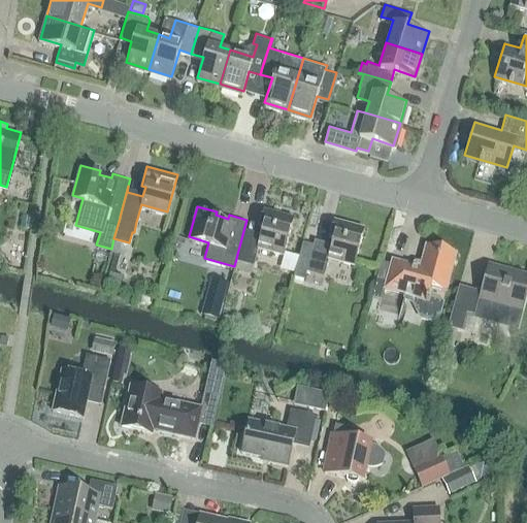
[(243,233),(244,227),(236,258),(236,259),(254,263),(258,246),(284,252),(294,216),(263,207),(258,226),(262,227),(259,237),(243,233)]
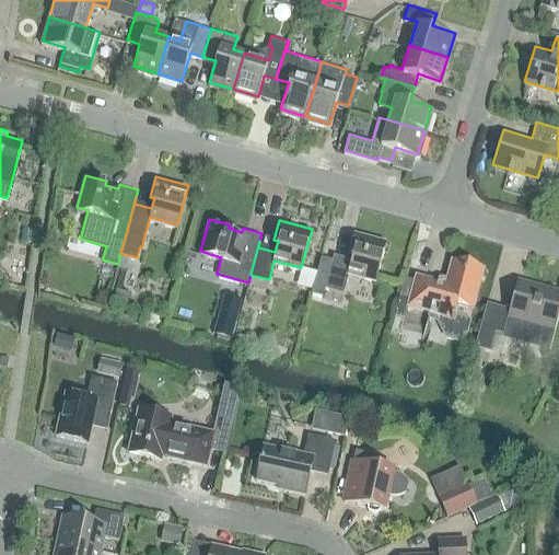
[(350,263),(332,258),(321,255),(314,282),(324,286),(344,291),(349,272),(375,279),(386,240),(353,231),(348,252),(352,253),(350,263)]
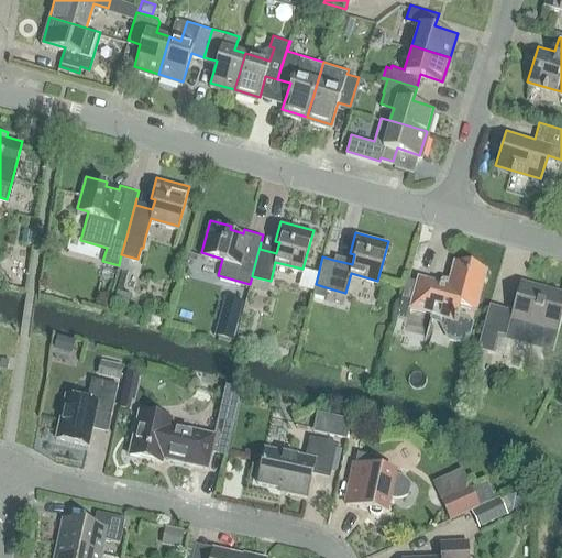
[(485,267),(454,260),(448,283),(418,275),(410,306),(453,318),(452,324),(448,323),(445,330),(449,336),(461,339),(466,337),(471,320),(467,315),(461,313),(458,308),(460,304),(474,308),(485,267)]
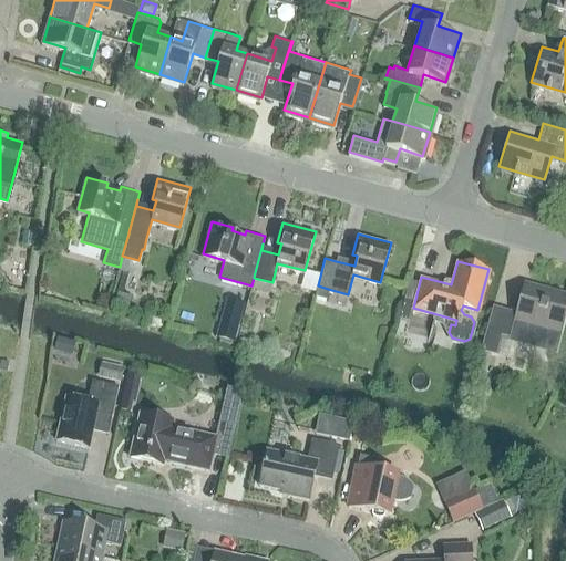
[(565,293),(526,282),(518,310),(493,303),(481,346),(496,351),(502,332),(510,334),(508,338),(556,351),(563,330),(559,329),(565,303),(565,293)]
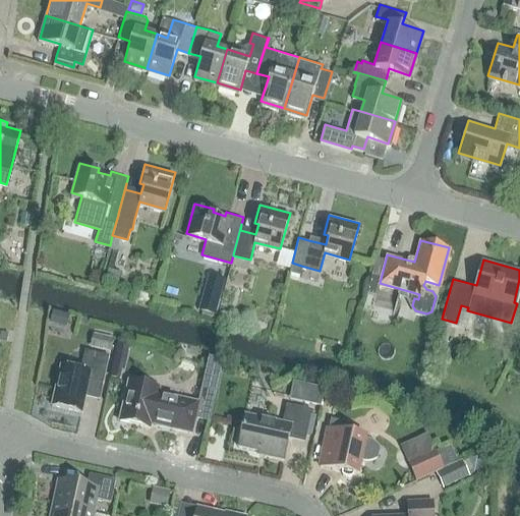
[(117,283),(118,279),(133,283),(136,273),(108,264),(103,279),(117,283)]
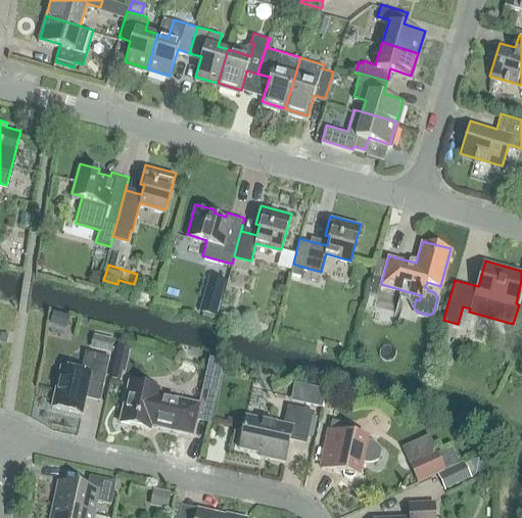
[(113,335),(93,331),(90,345),(110,349),(113,335)]
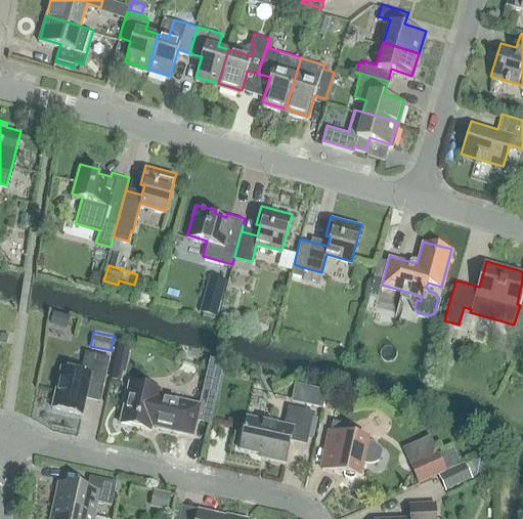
[(51,404),(82,412),(89,380),(103,383),(110,354),(85,349),(81,369),(60,364),(51,404)]
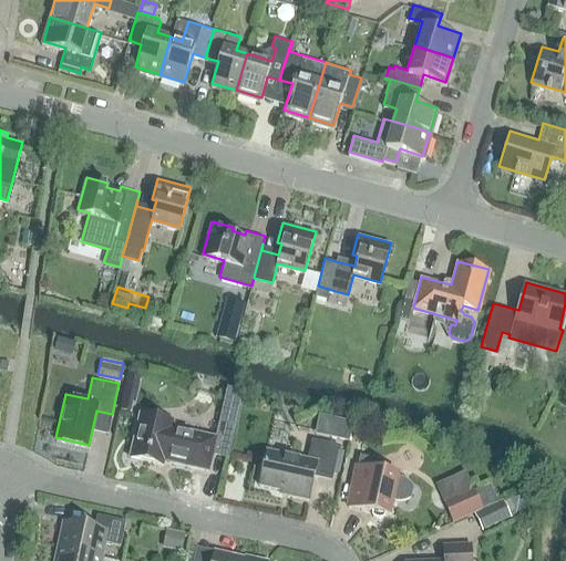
[(218,418),(235,423),(238,408),(222,404),(218,418)]
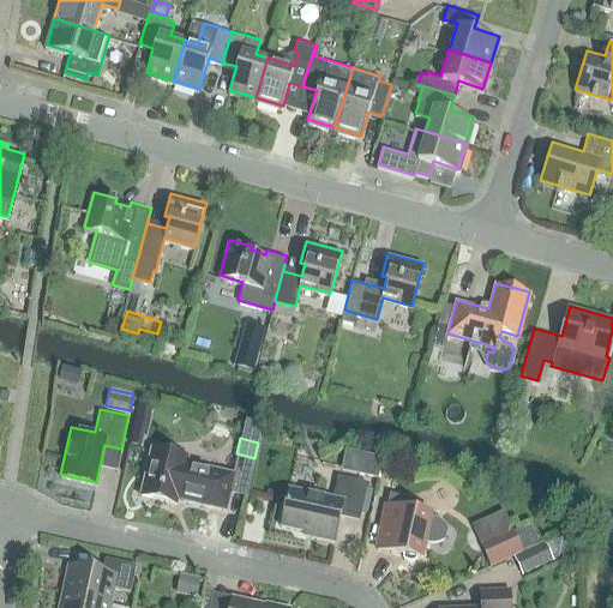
[(178,495),(226,506),(234,471),(186,461),(187,453),(151,445),(140,492),(176,500),(178,495)]
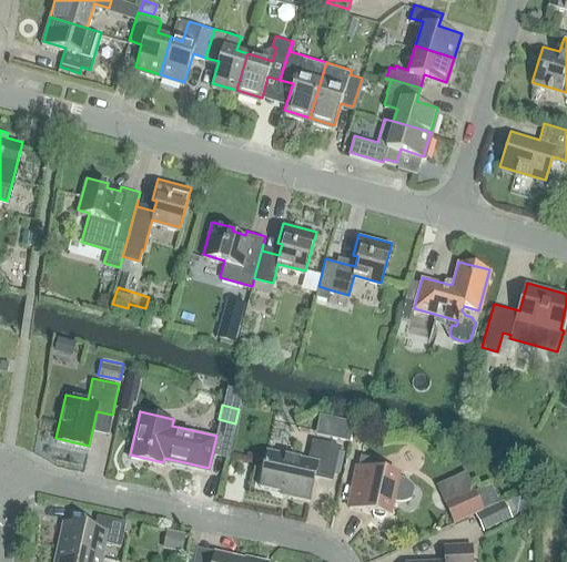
[(353,418),(331,414),(326,433),(348,438),(353,418)]
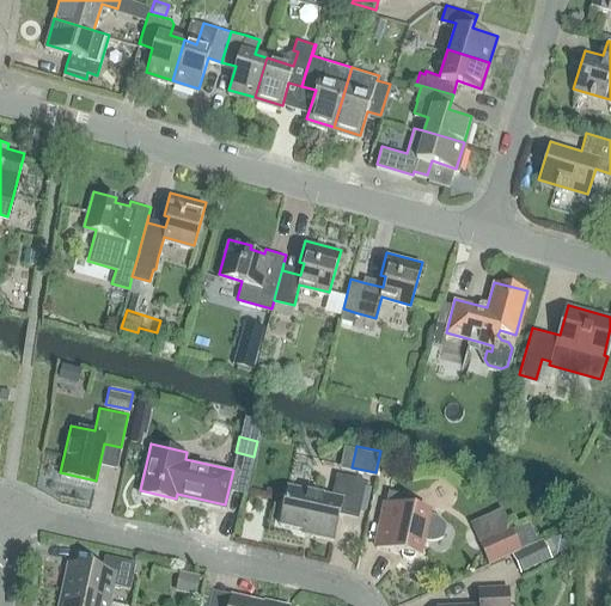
[(359,509),(366,478),(337,472),(333,494),(288,484),(280,521),(312,528),(311,532),(334,537),(340,506),(359,509)]
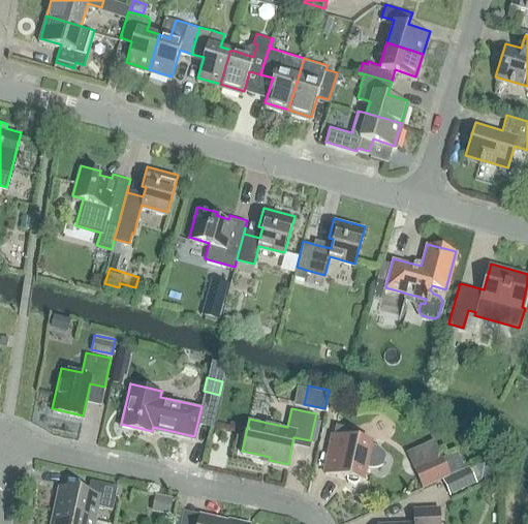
[(325,470),(347,475),(347,479),(349,481),(354,482),(358,481),(359,478),(362,479),(366,463),(370,464),(373,464),(375,464),(378,464),(382,461),(383,461),(385,452),(385,450),(384,449),(381,445),(379,444),(376,442),(370,441),(370,440),(356,437),(359,427),(336,423),(325,470)]
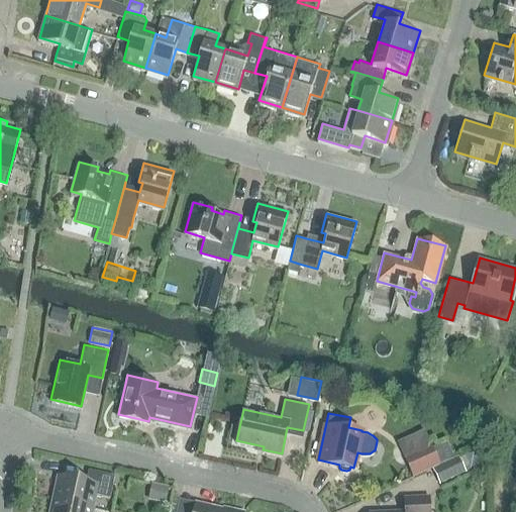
[(431,440),(403,453),(412,474),(440,462),(440,461),(454,453),(447,438),(433,444),(431,440)]
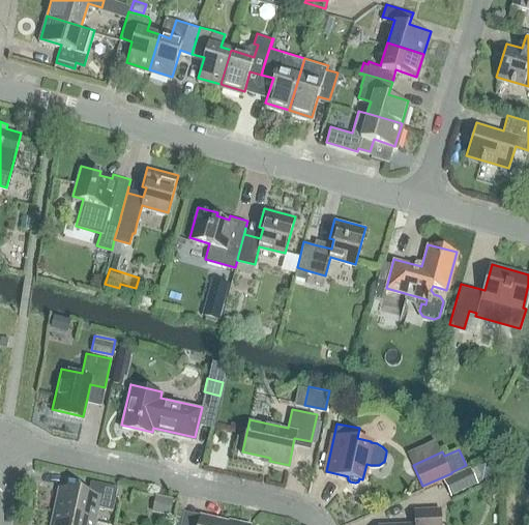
[(450,493),(477,480),(470,464),(451,473),(443,476),(450,493)]
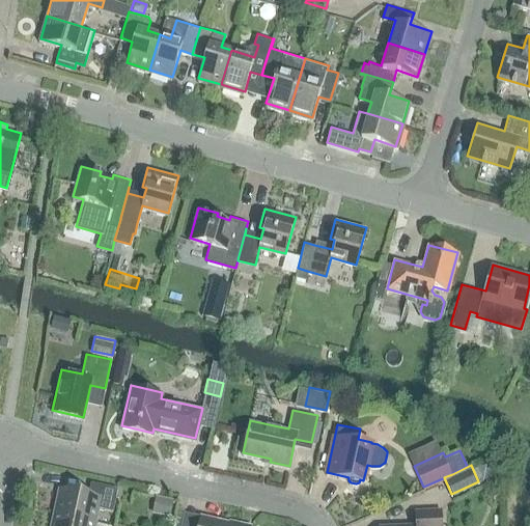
[(55,510),(95,519),(98,505),(113,509),(117,486),(90,479),(88,493),(60,487),(55,510)]
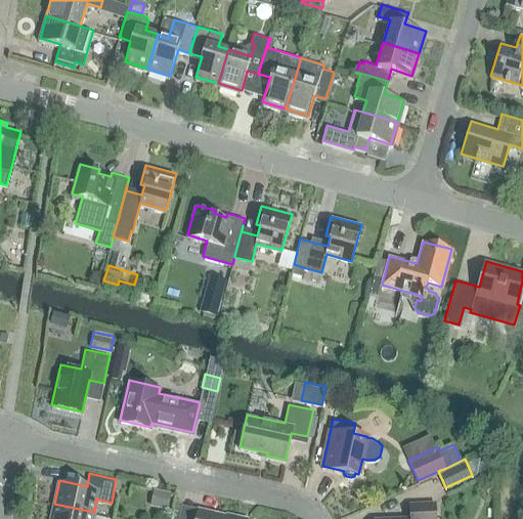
[(171,489),(154,485),(149,504),(168,507),(171,489)]
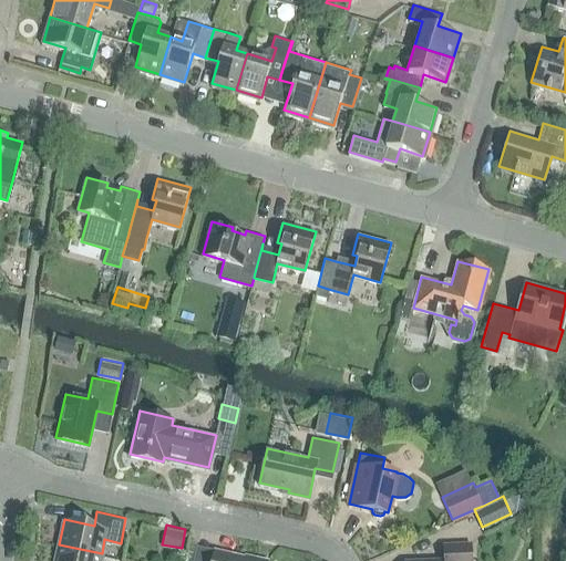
[(471,560),(471,541),(443,542),(444,559),(404,560),(471,560)]
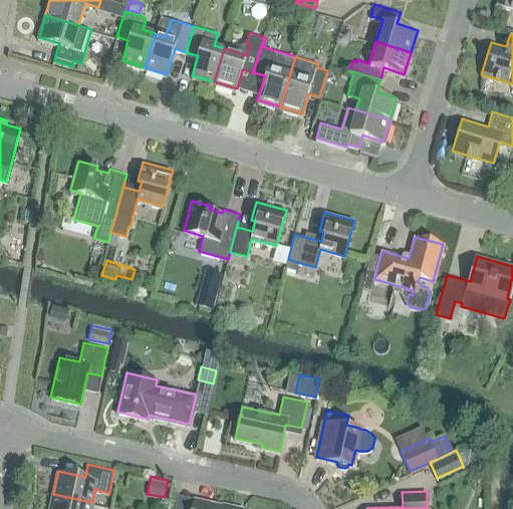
[(90,508),(92,502),(53,494),(49,508),(90,508)]
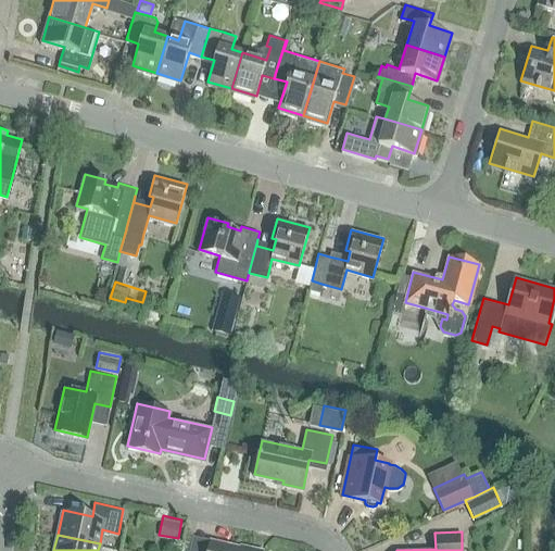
[(196,550),(189,550),(188,550),(261,550),(262,548),(241,543),(240,546),(211,538),(207,550),(196,550)]
